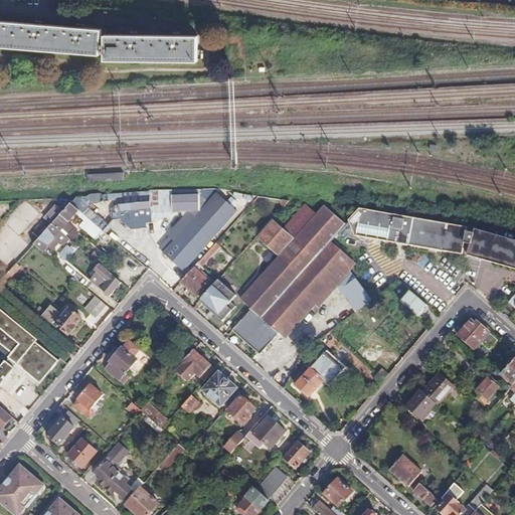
[(102,28),(0,19),(0,45),(100,53),(102,28)]
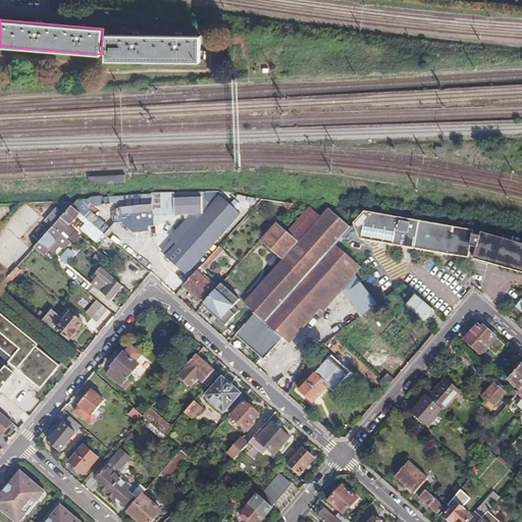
[(202,37),(107,35),(106,60),(201,62),(202,37)]
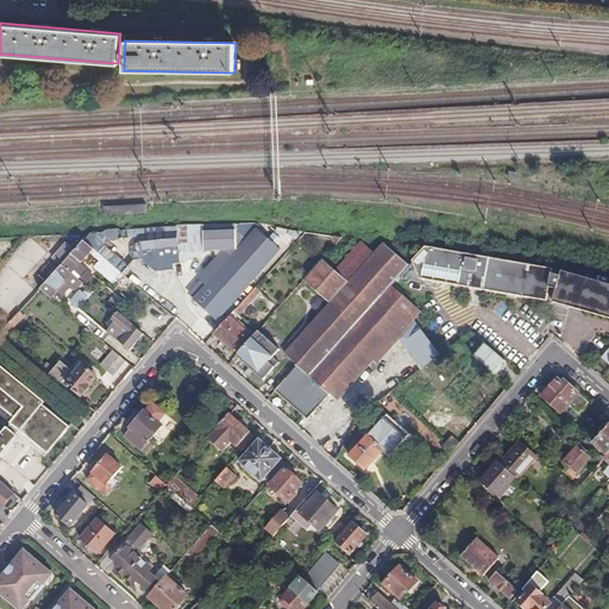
[(280,249),(257,228),(232,257),(224,250),(198,277),(201,280),(189,293),(195,297),(194,299),(215,318),(280,249)]
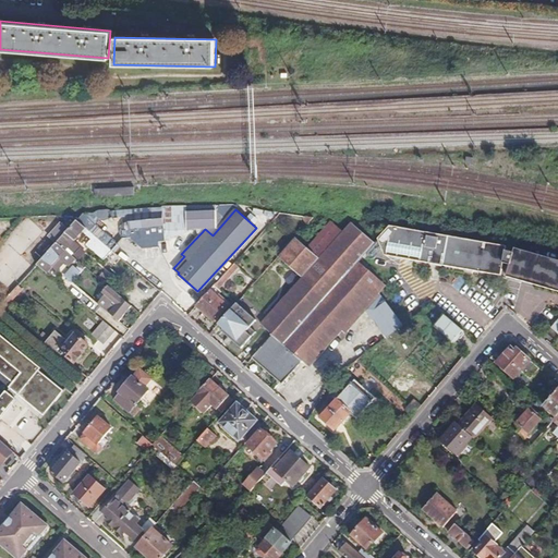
[(185,232),(184,210),(165,211),(167,237),(174,237),(185,232)]
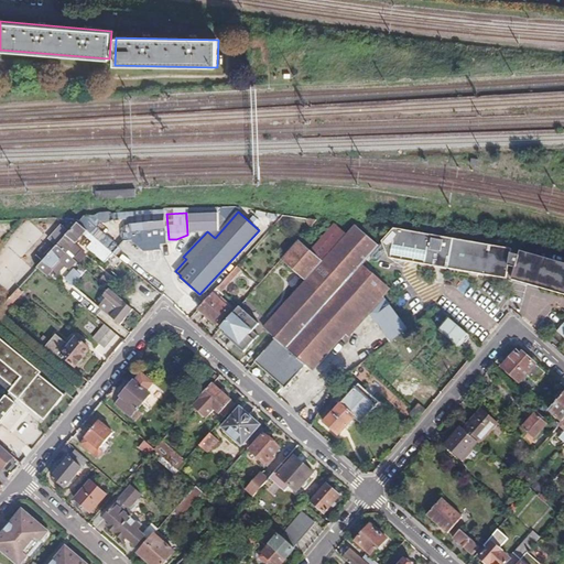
[(165,227),(164,214),(130,217),(132,230),(165,227)]
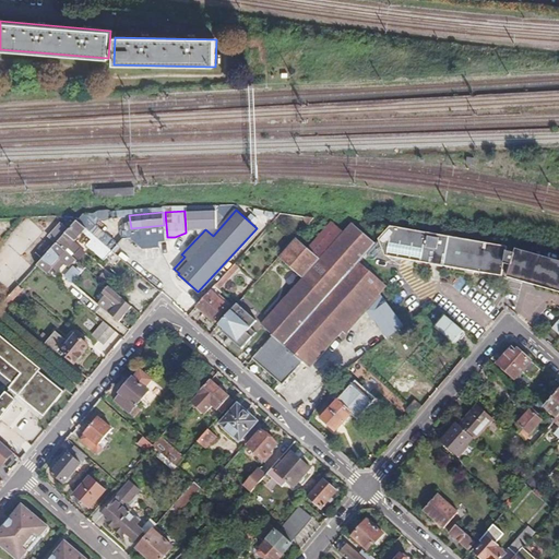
[(313,217),(301,216),(307,225),(313,217)]
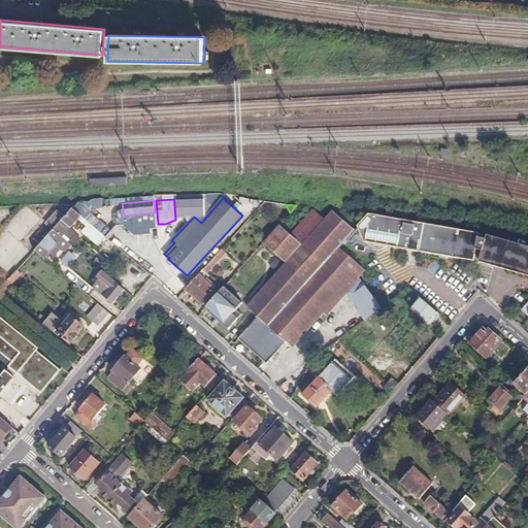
[(56,227),(54,229),(63,237),(70,229),(78,220),(87,227),(83,231),(99,246),(106,237),(72,208),(66,216),(56,227)]
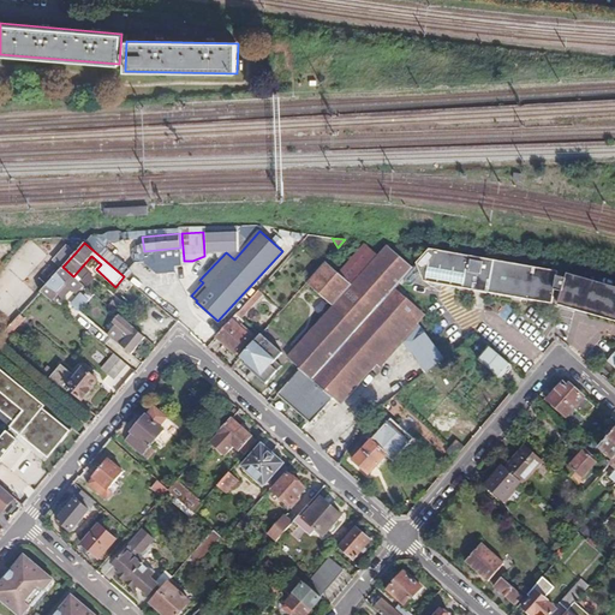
[(77,251),(69,244),(57,257),(65,264),(77,251)]
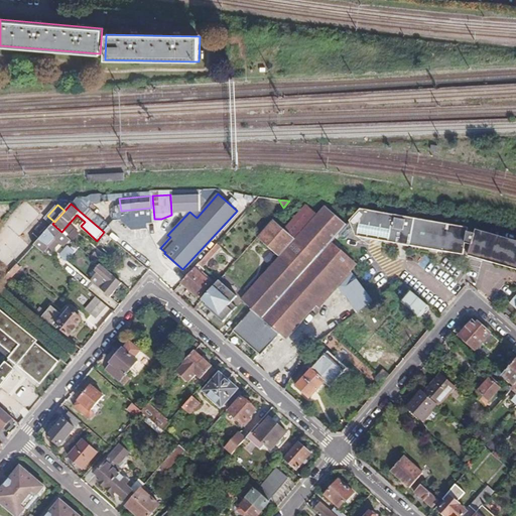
[(362,311),(376,296),(326,249),(347,226),(326,207),(295,239),(274,219),(258,236),(281,258),(241,301),(253,311),(234,332),(260,356),(279,335),(283,338),(333,284),(362,311)]
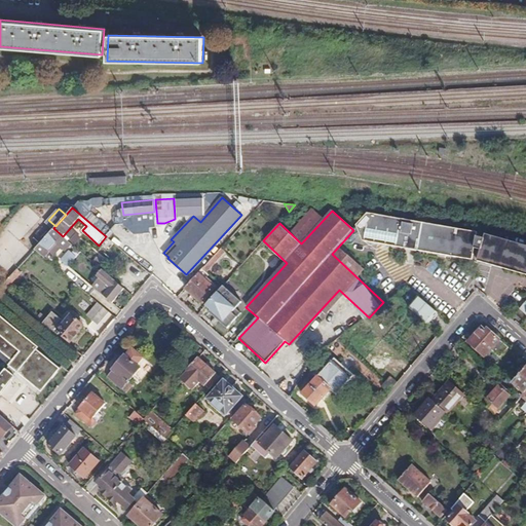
[(156,226),(154,213),(123,216),(123,224),(129,229),(137,228),(137,233),(150,232),(149,227),(156,226)]
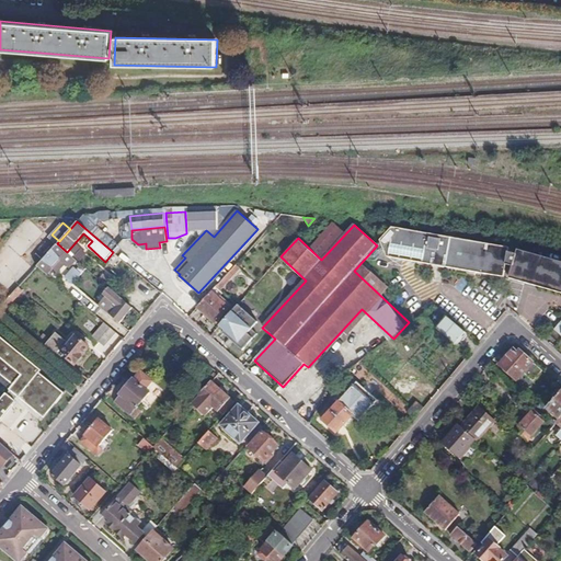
[(508,248),(392,227),(380,240),(387,256),(504,276),(506,264),(513,265),(510,277),(560,292),(560,262),(558,274),(542,271),(547,258),(517,249),(516,253),(508,251),(508,248)]
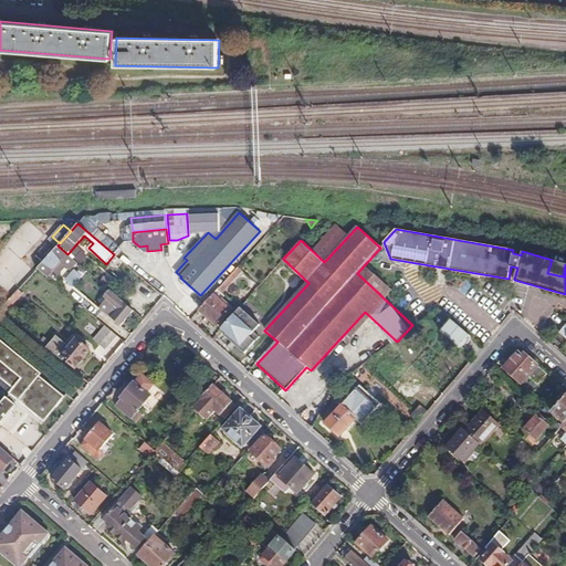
[(67,254),(58,245),(37,269),(49,279),(55,272),(53,270),(60,262),(65,266),(70,271),(76,262),(71,258),(67,254)]
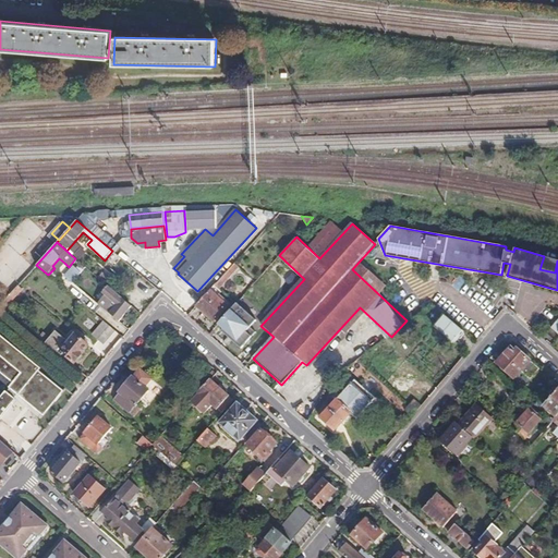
[(74,242),(67,251),(70,254),(77,245),(74,242)]
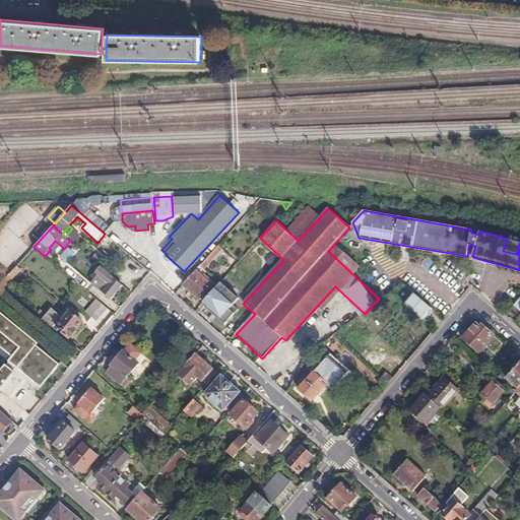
[(516,242),(507,239),(503,251),(517,254),(519,243),(516,242)]
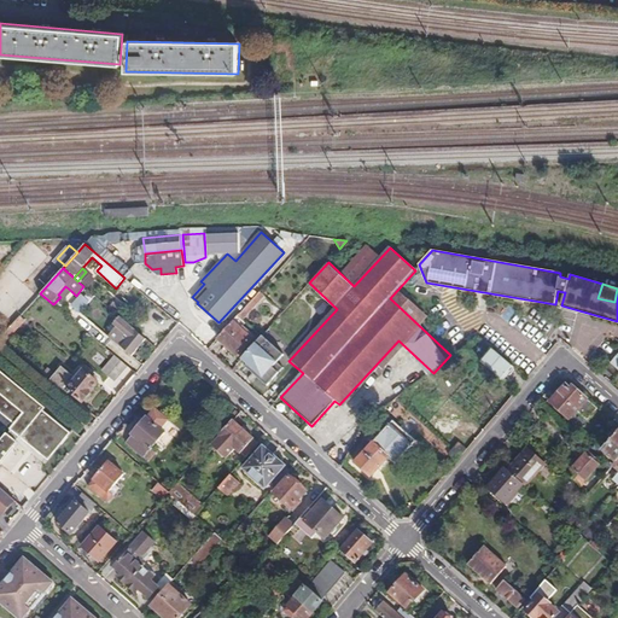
[(63,299),(71,291),(65,286),(58,295),(60,297),(63,299)]
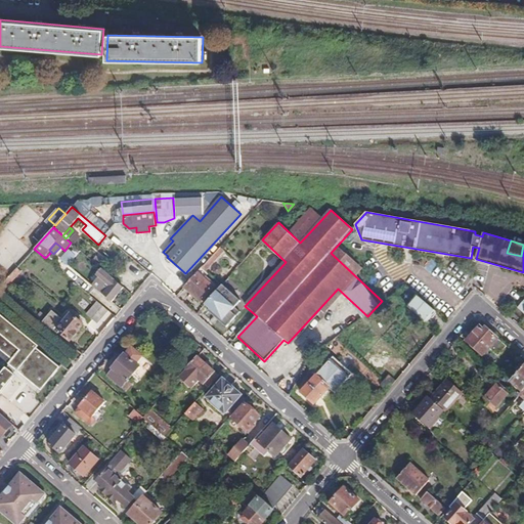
[(222,253),(218,249),(201,268),(205,272),(222,253)]
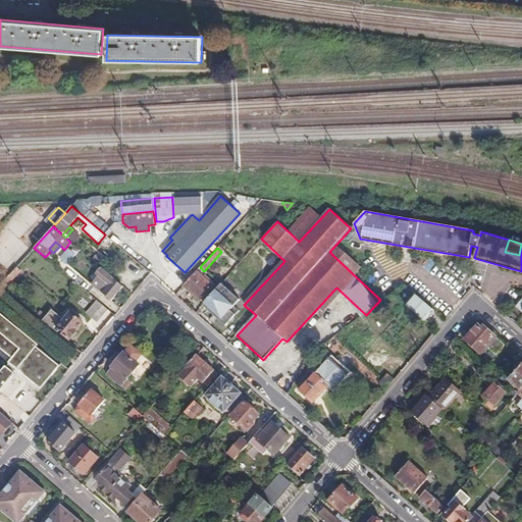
[(85,256),(79,252),(69,263),(74,267),(85,256)]
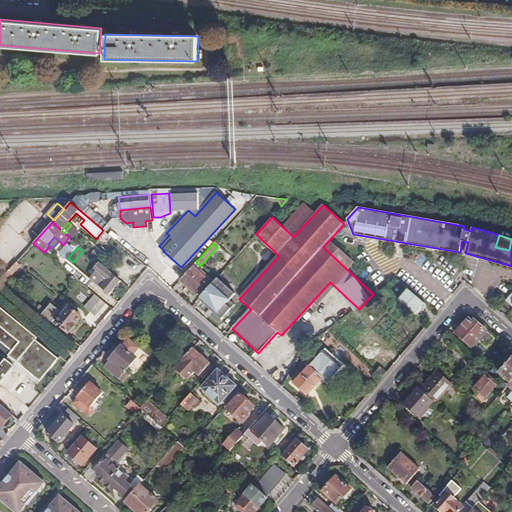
[(19,265),(15,262),(0,279),(0,281),(3,283),(19,265)]
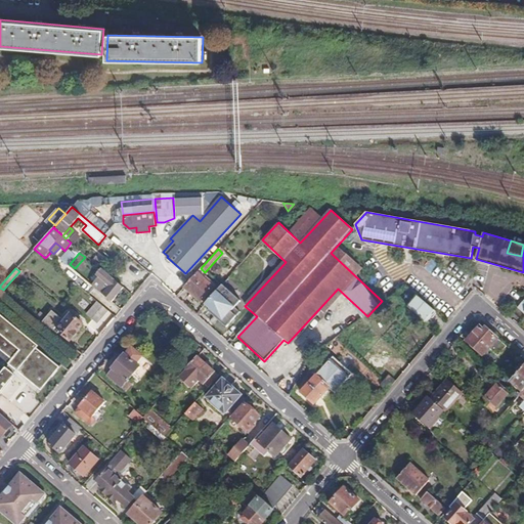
[(91,285),(94,287),(112,301),(124,287),(101,268),(96,275),(98,276),(91,285)]
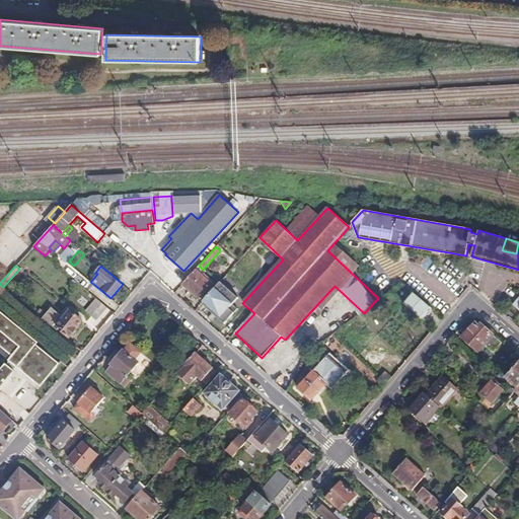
[(211,285),(194,271),(182,284),(199,298),(211,285)]
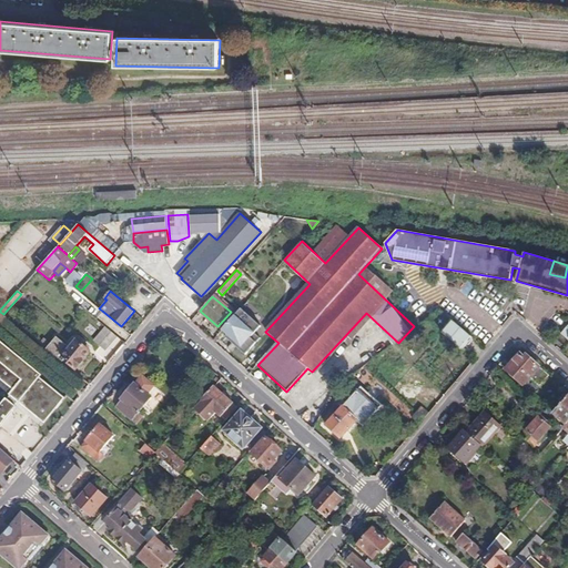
[(442,330),(462,350),(474,337),(453,317),(442,330)]
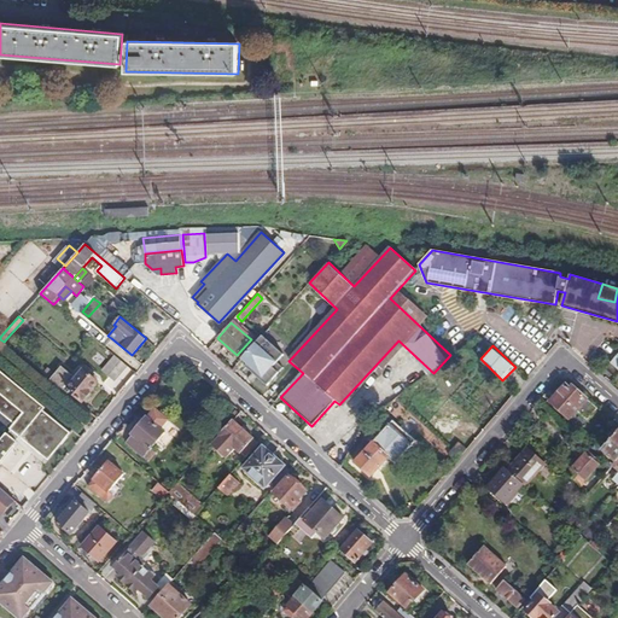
[(283,368),(261,349),(245,367),(267,386),(283,368)]
